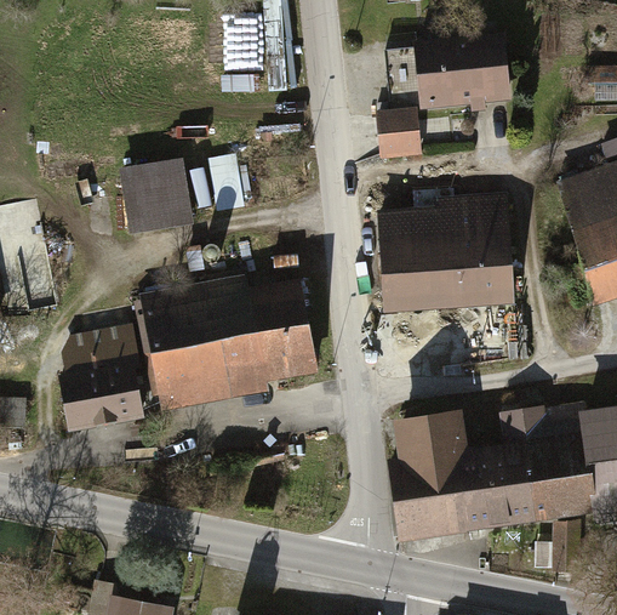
[(503,33),(412,43),(418,104),(509,95),(503,33)]
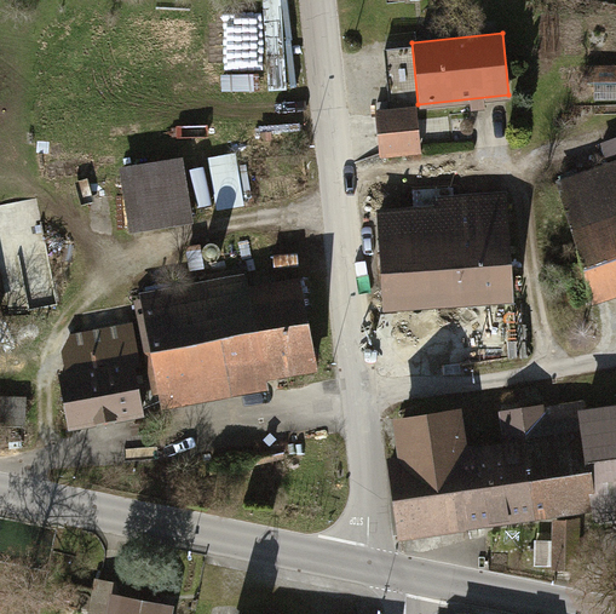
[(615,63),(583,61),(582,75),(615,78),(615,63)]
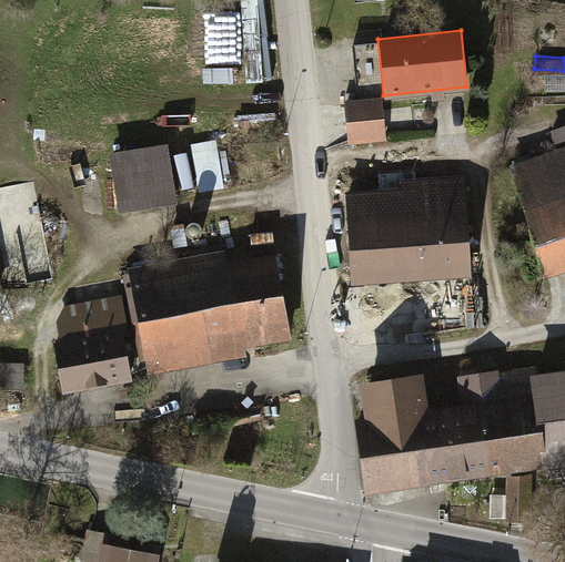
[(344,143),(383,140),(383,133),(380,98),(341,100),(344,143)]
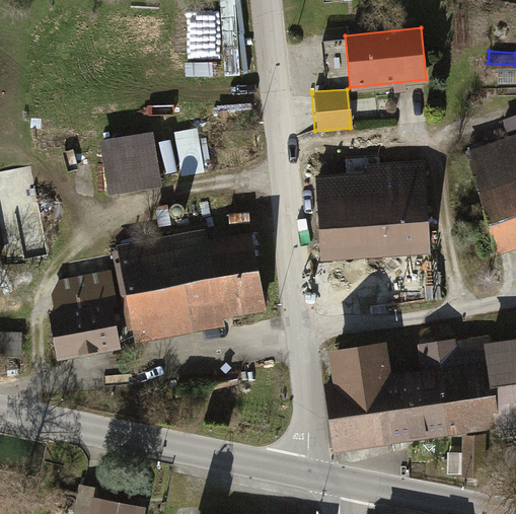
[(172,131),(180,174),(204,169),(196,127),(172,131)]
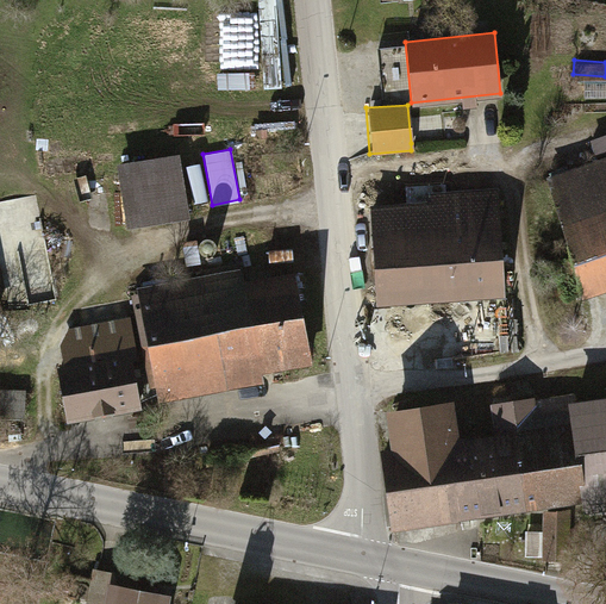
[(117,164),(126,228),(189,218),(180,155),(117,164)]
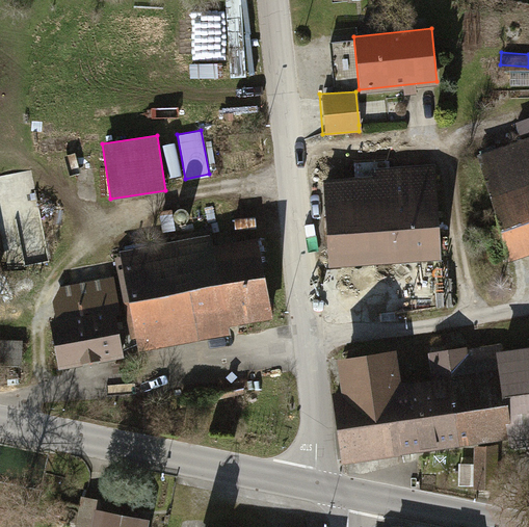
[(528,139),(475,157),(508,260),(528,253),(528,139)]
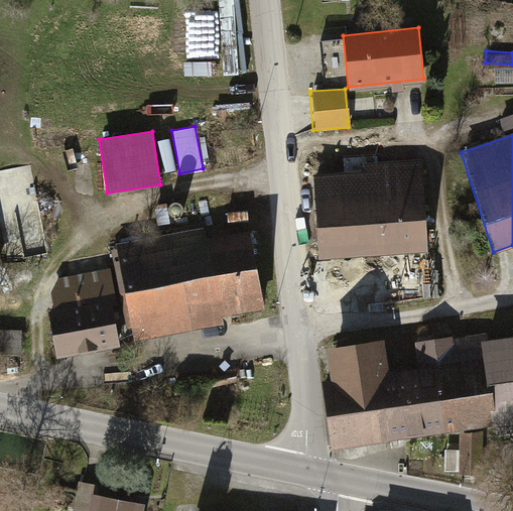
[(313,172),(317,258),(426,253),(422,159),(360,162),(360,170),(313,172)]
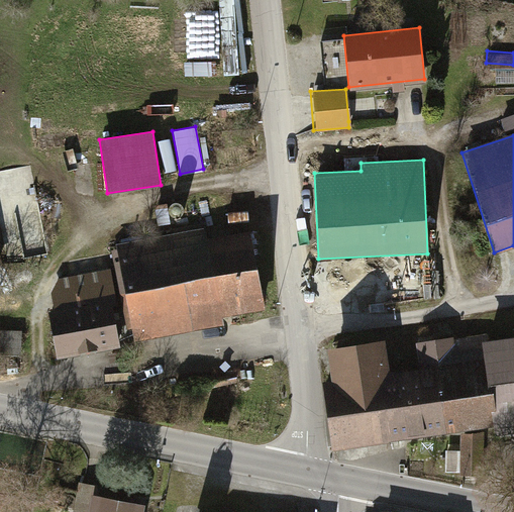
[(43,195),(13,199),(20,250),(50,247),(43,195)]
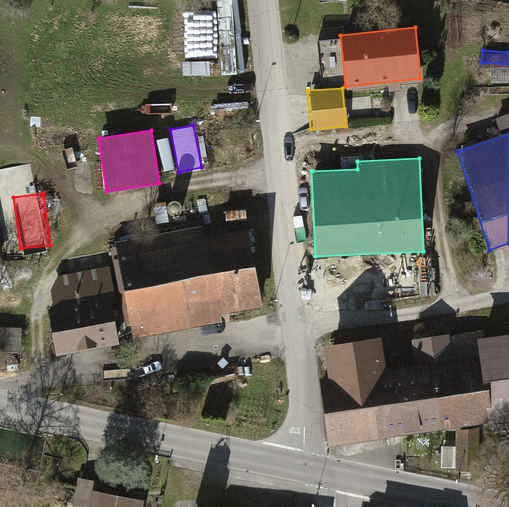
[(116,239),(132,332),(263,309),(249,228),(205,235),(203,224),(116,239)]
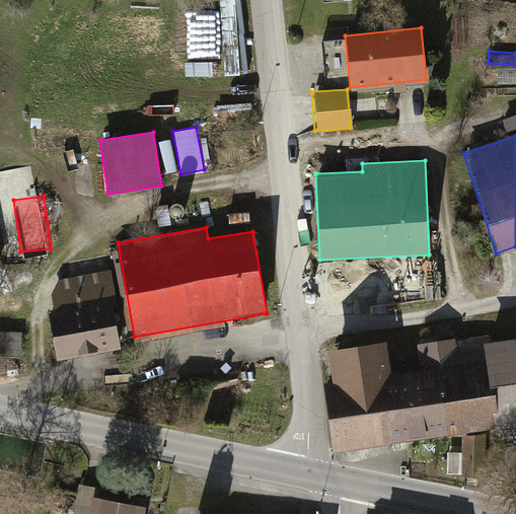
[(48,310),(56,360),(118,351),(109,300),(48,310)]
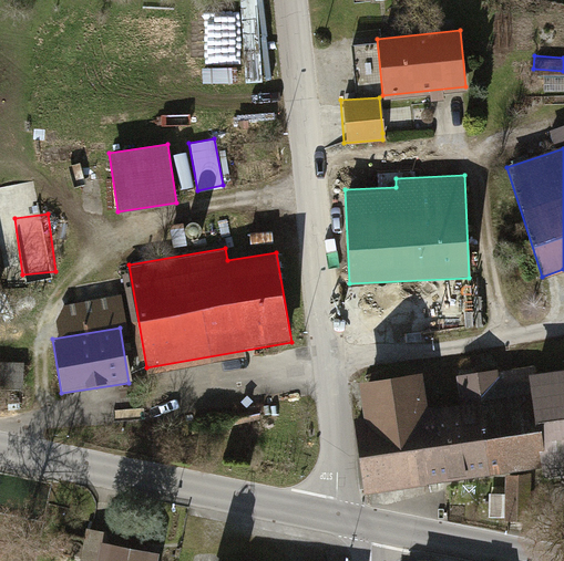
[(354,421),(365,495),(545,468),(546,476),(563,474),(563,371),(537,375),(535,364),(500,370),(498,356),(472,360),(474,374),(454,376),(459,405),(424,411),(420,375),(359,384),(365,419),(354,421)]
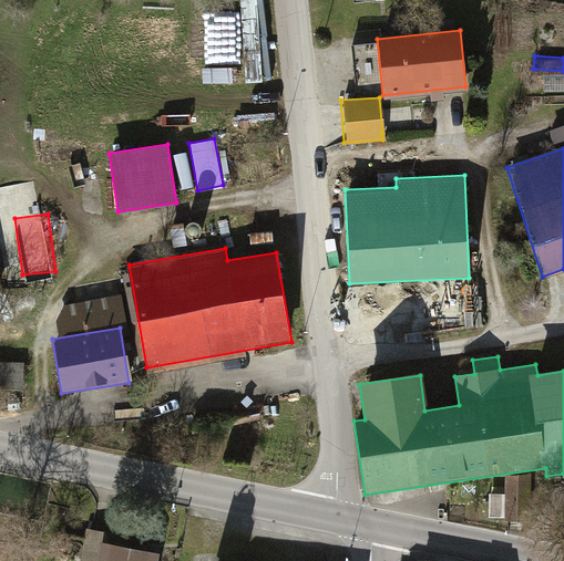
[(22,360),(0,359),(0,387),(21,388),(22,360)]
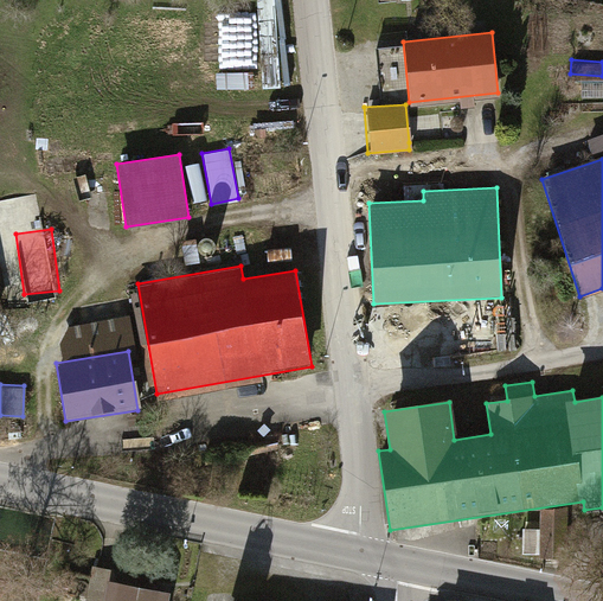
[(539,515),(538,558),(552,558),(552,515),(539,515)]
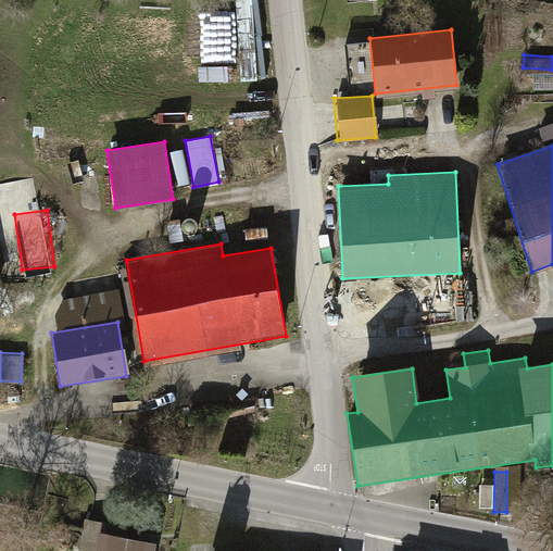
[(114,522),(83,516),(76,549),(90,550),(151,550),(153,541),(112,534),(114,522)]
